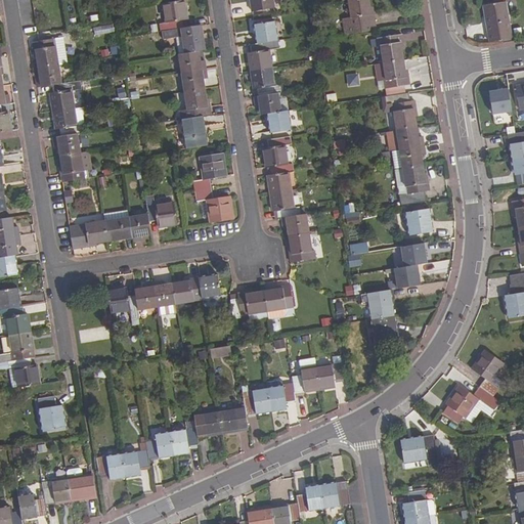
[(187,18),(184,0),(163,4),(166,23),(158,25),(160,32),(161,32),(183,29),(182,19),(187,18)]
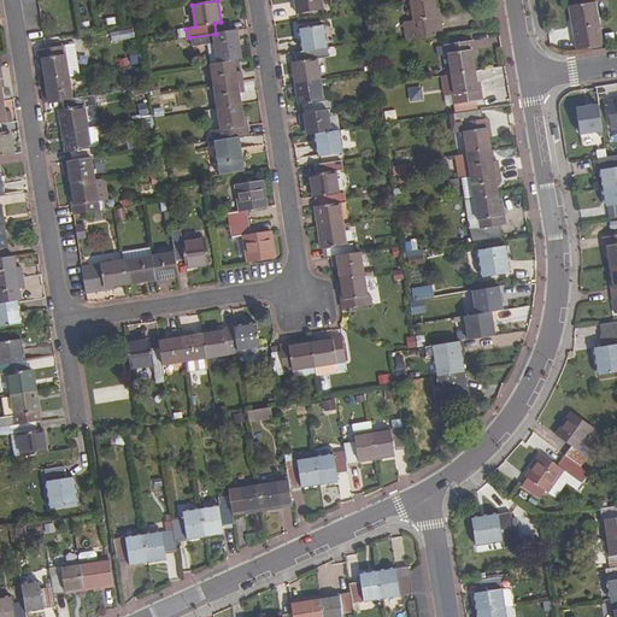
[(294,0),(297,13),(321,10),(319,0),(294,0)]
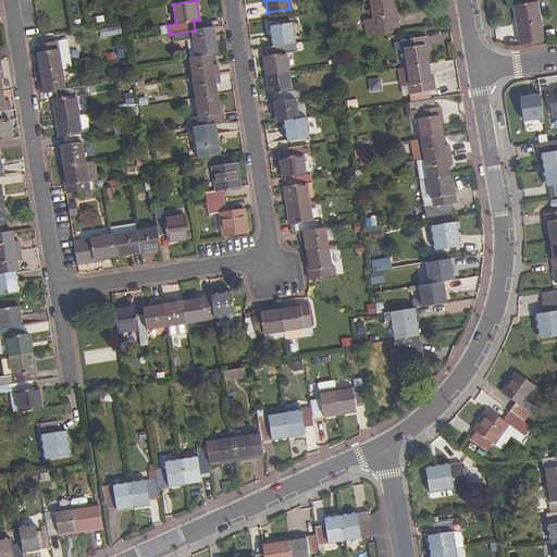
[(393,10),(392,0),(370,0),(372,19),(364,20),(367,37),(399,33),(396,10),(393,10)]
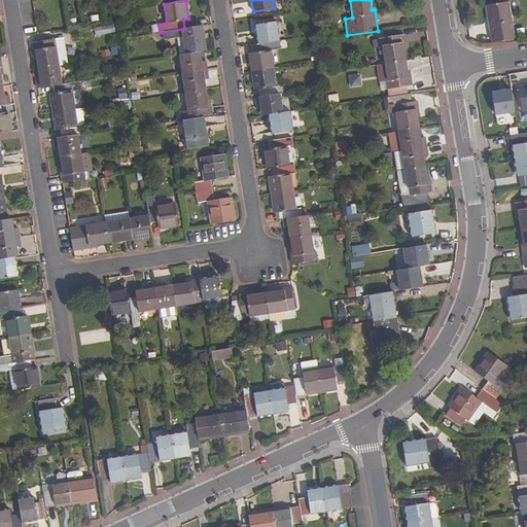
[(514,37),(507,1),(495,4),(485,5),(491,41),(514,37)]
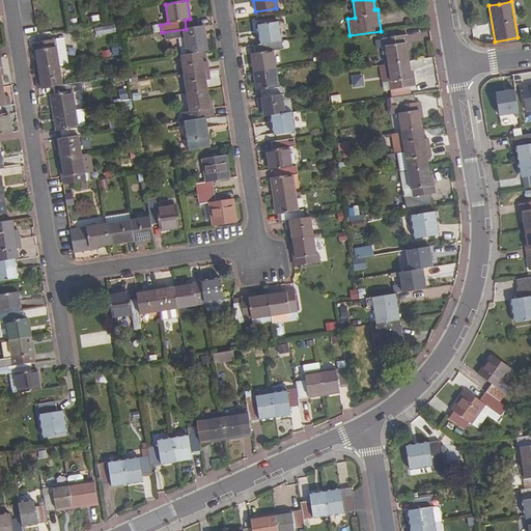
[(281,40),(277,22),(258,25),(260,45),(281,40)]
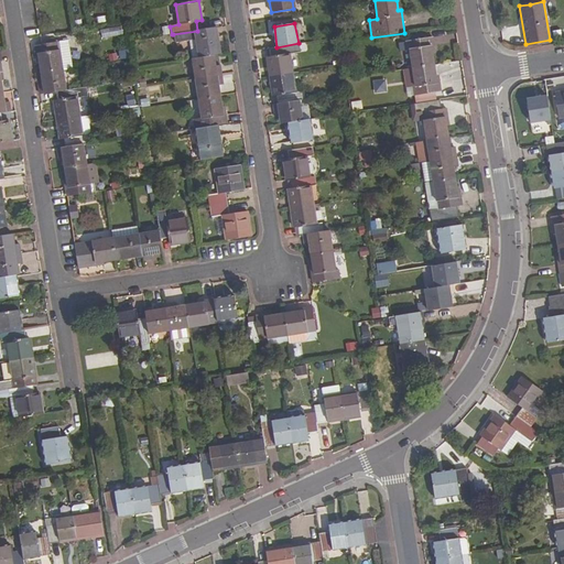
[(105,29),(106,36),(126,33),(125,26),(105,29)]
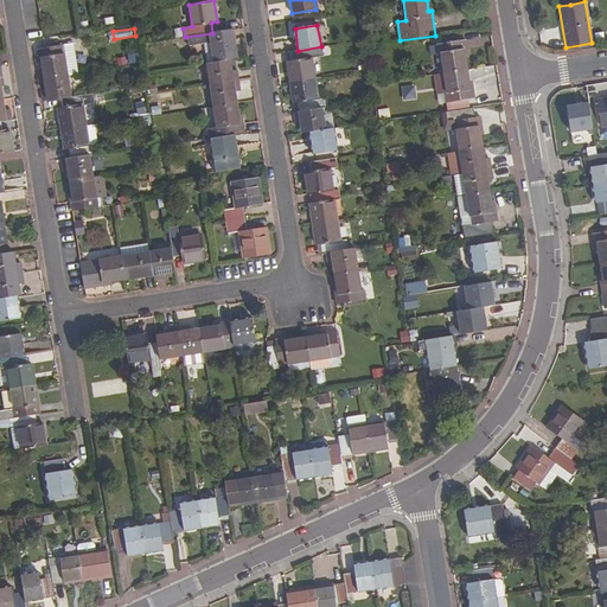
[(237,59),(234,30),(212,33),(186,37),(189,48),(204,45),(211,44),(213,63),(231,61),(237,59)]
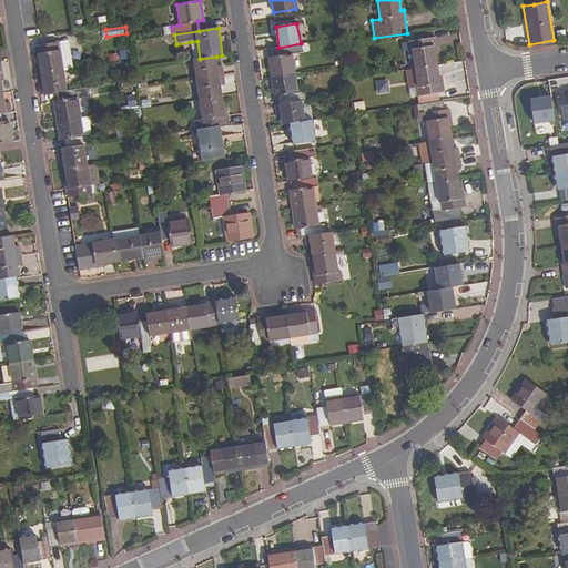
[(437,50),(435,38),(408,41),(409,51),(413,50),(415,68),(437,66),(435,51),(437,50)]
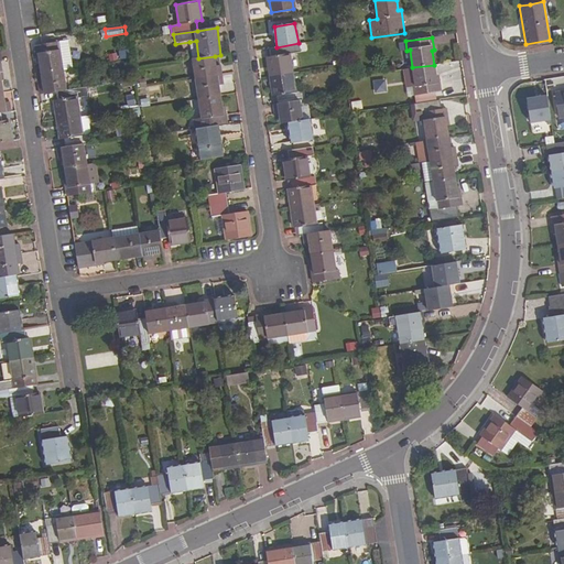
[(74,69),(68,41),(33,45),(35,57),(38,57),(41,74),(64,71),(74,69)]
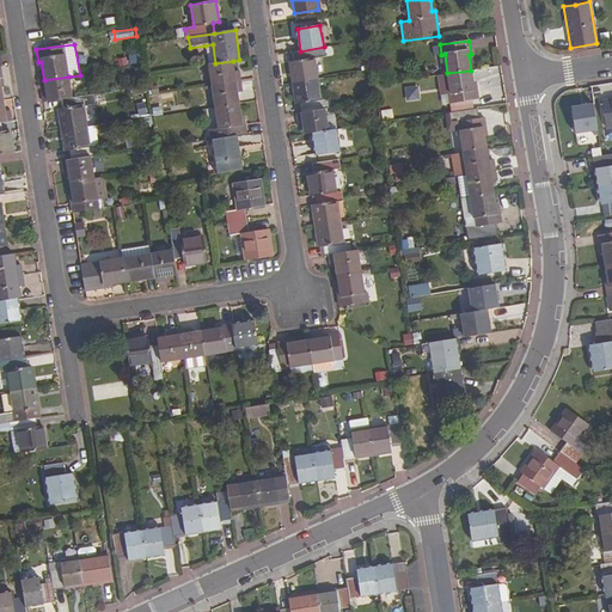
[(208,65),(215,63),(213,44),(206,46),(208,65)]
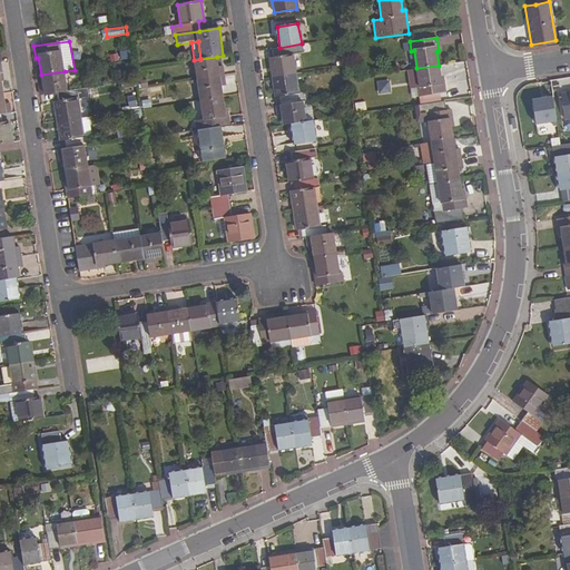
[(303,53),(302,43),(279,48),(272,49),(273,56),(269,57),(272,77),(295,74),(293,56),(303,53)]
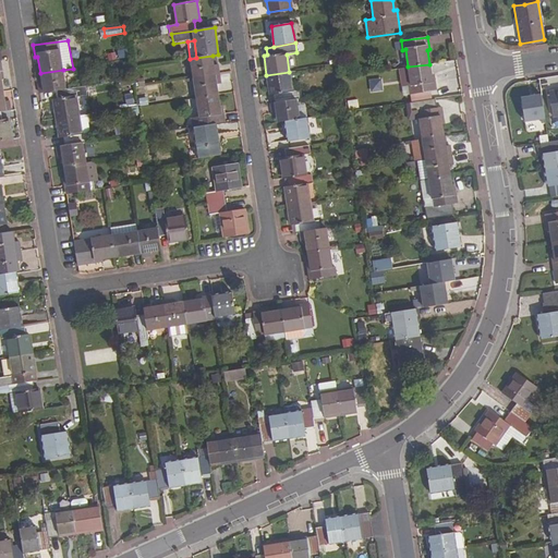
[(214,65),(213,56),(196,58),(190,59),(193,79),(220,74),(218,65),(214,65)]
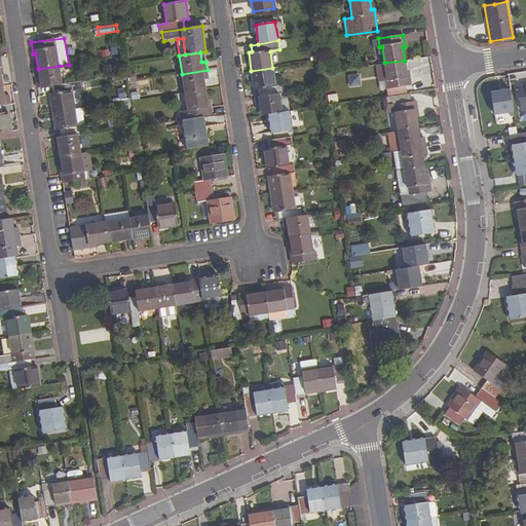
[(407,74),(405,61),(384,63),(387,80),(385,81),(386,88),(410,85),(409,74),(407,74)]
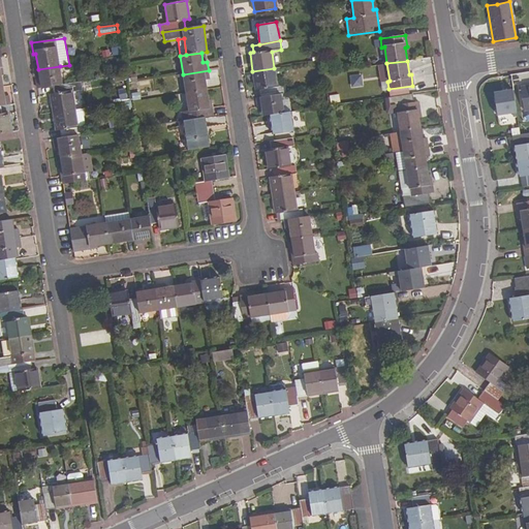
[(63,85),(60,66),(38,69),(39,79),(35,80),(36,89),(53,87),(63,85)]
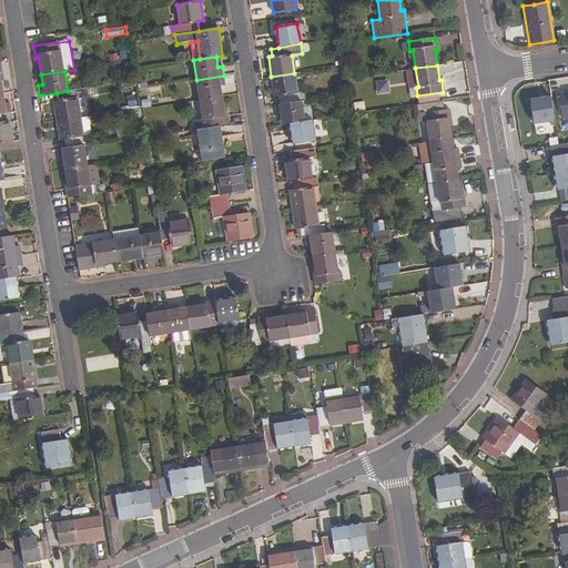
[(297,93),(294,73),(271,77),(274,97),(279,97),(280,104),(302,101),(304,100),(303,92),(297,93)]
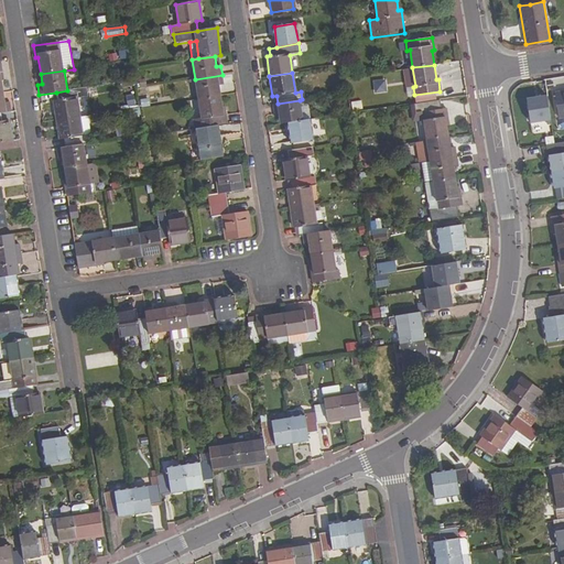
[(224,85),(223,75),(195,79),(198,100),(221,96),(219,86),(224,85)]
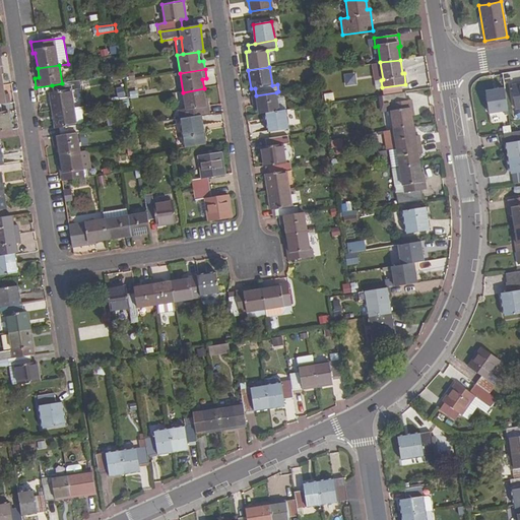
[(344,85),(356,85),(355,72),(344,73),(344,85)]
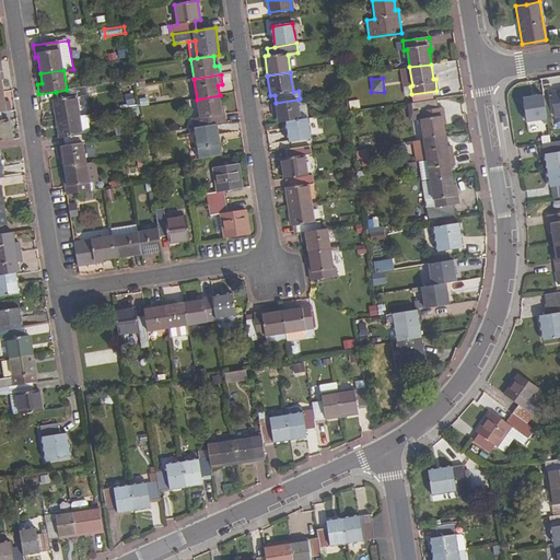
[(82,96),(81,88),(67,90),(56,92),(57,98),(53,100),(56,119),(79,116),(77,97),(82,96)]
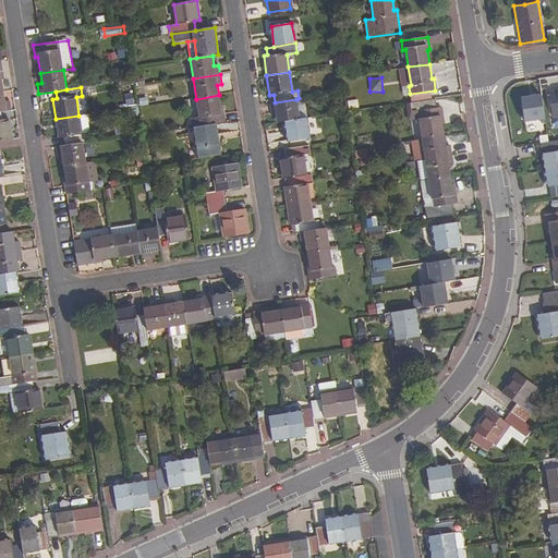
[(4,101),(3,92),(0,92),(0,111),(0,112),(10,110),(9,101),(4,101)]
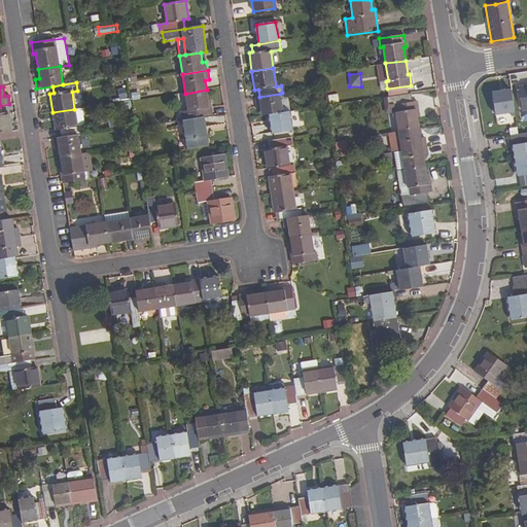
[(119,90),(121,99),(130,97),(128,88),(119,90)]
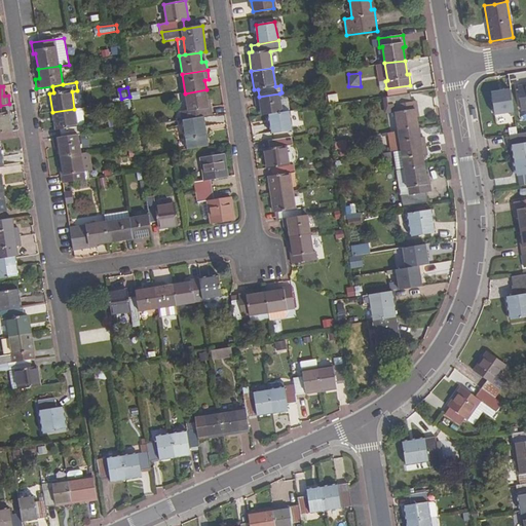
[(209,104),(207,89),(185,94),(187,111),(180,112),(181,120),(184,120),(202,117),(213,115),(211,104),(209,104)]
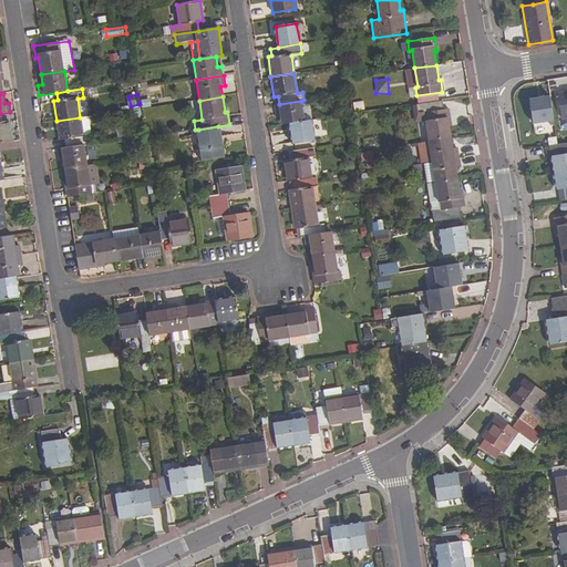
[(549,96),(528,100),(533,124),(553,121),(549,96)]
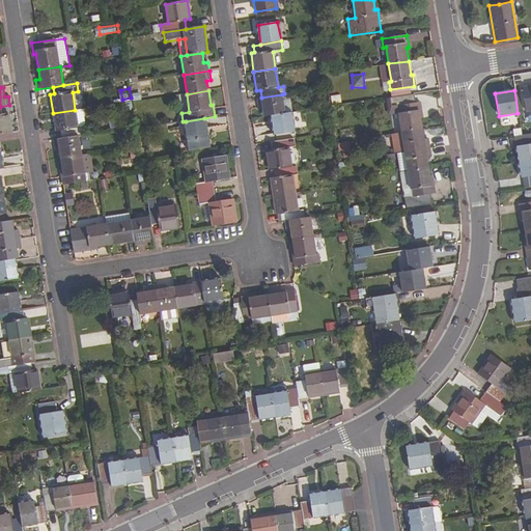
[(340,93),(330,95),(331,104),(341,102),(340,93)]
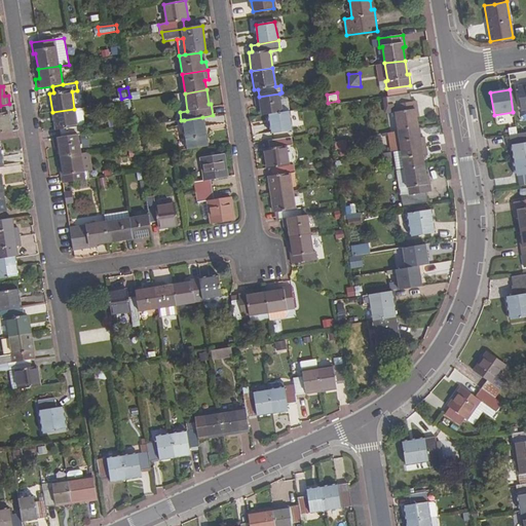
[(411,101),(410,92),(385,97),(386,106),(392,105),(397,130),(418,127),(416,113),(418,112),(416,101),(411,101)]
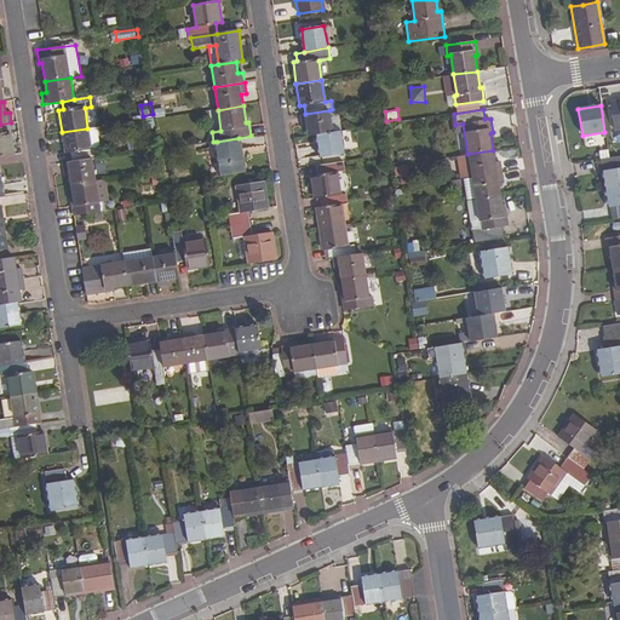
[(333,132),(329,110),(305,114),(300,114),(302,126),(306,126),(308,136),(317,135),(333,132)]
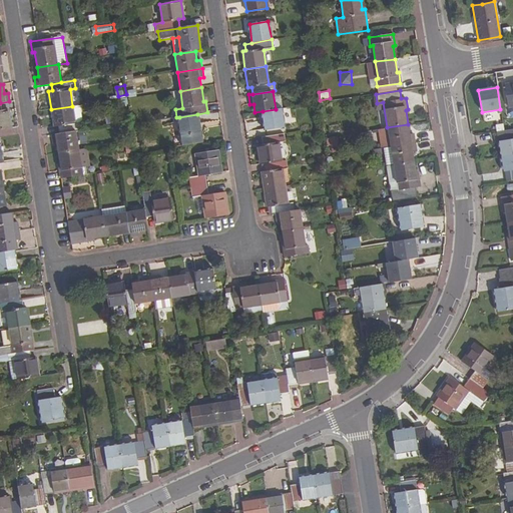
[(1,110),(0,103),(0,102),(0,129),(11,128),(8,109),(1,110)]
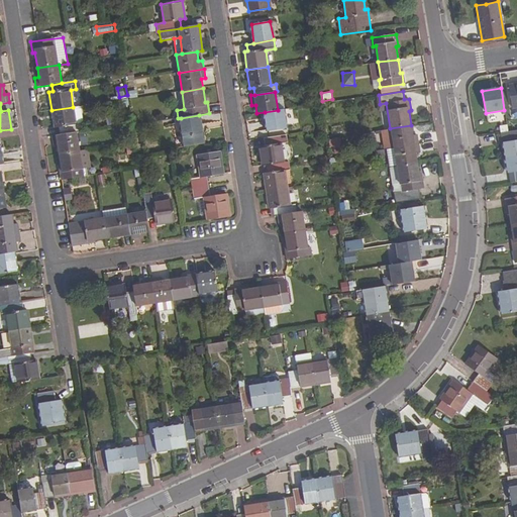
[(81,106),(73,107),(52,110),(55,128),(58,128),(59,134),(77,132),(82,131),(81,123),(83,123),(81,106)]
